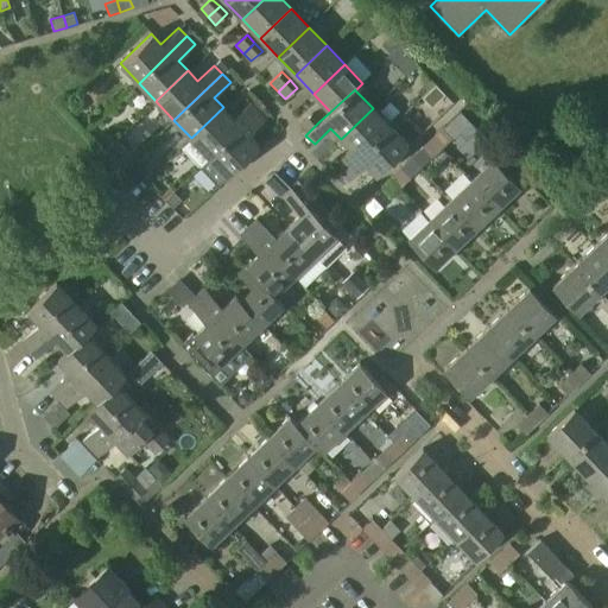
[(182,147),(200,166),(258,109),(251,102),(234,118),(223,107),(191,138),(182,147)]
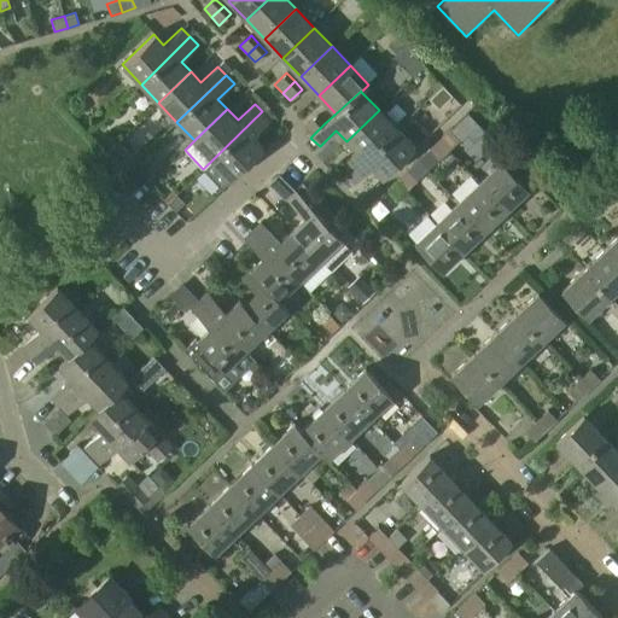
[(339,168),(348,175),(397,129),(379,110),(347,141),(356,151),(339,168)]
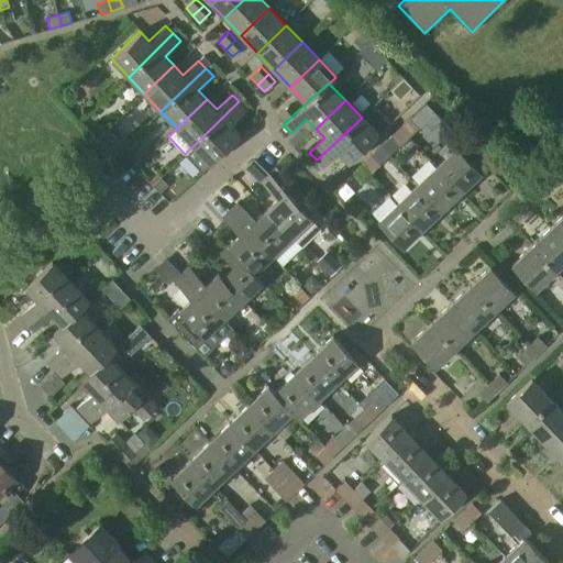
[(211,163),(210,163),(241,134),(231,124),(246,110),(239,101),(185,154),(201,172),(211,163)]
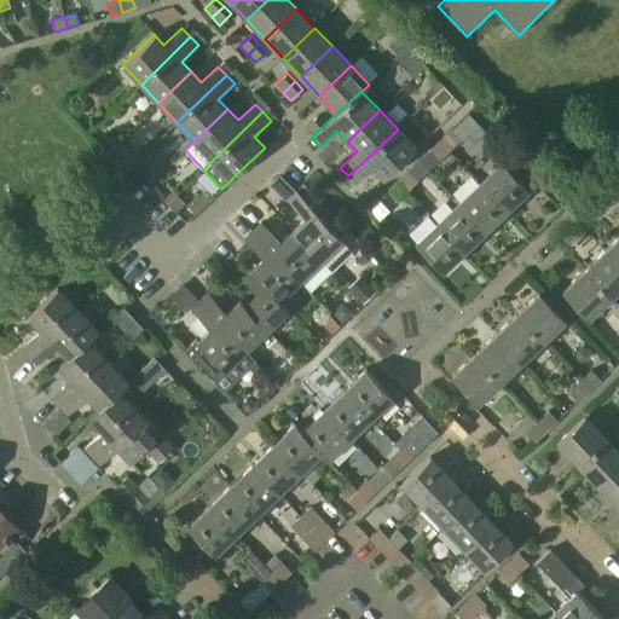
[(313,136),(325,123),(318,116),(306,128),(313,136)]
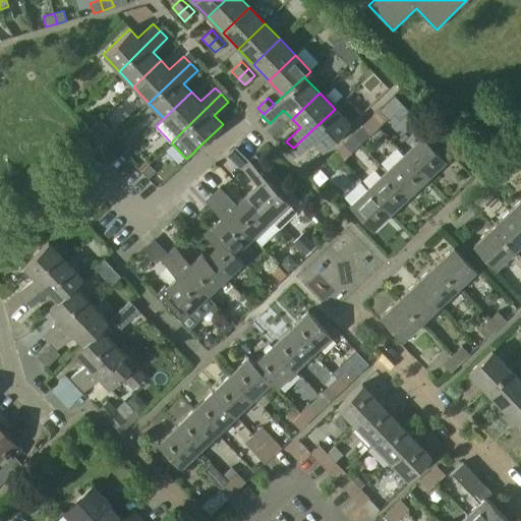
[(350,125),(335,109),(293,148),(299,155),(314,141),(324,151),(350,125)]
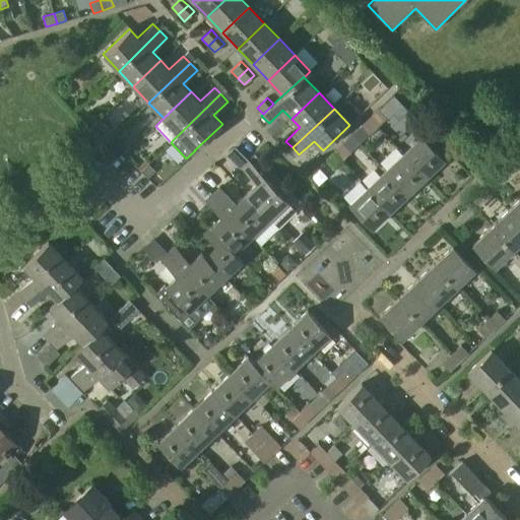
[(378,126),(387,118),(379,109),(370,118),(378,126)]
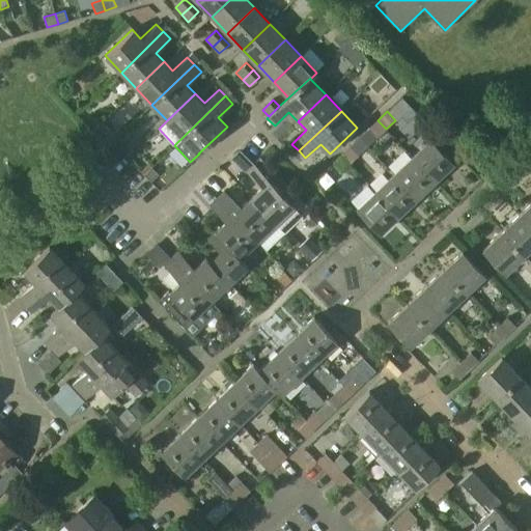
[(378,137),(386,129),(378,120),(369,128),(378,137)]
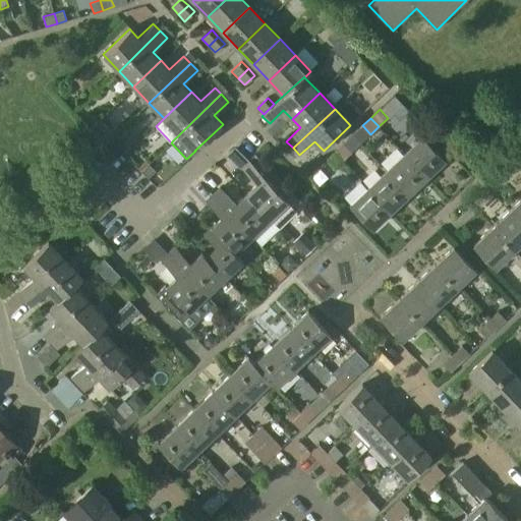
[(109,128),(100,120),(90,130),(104,145),(115,135),(109,128)]
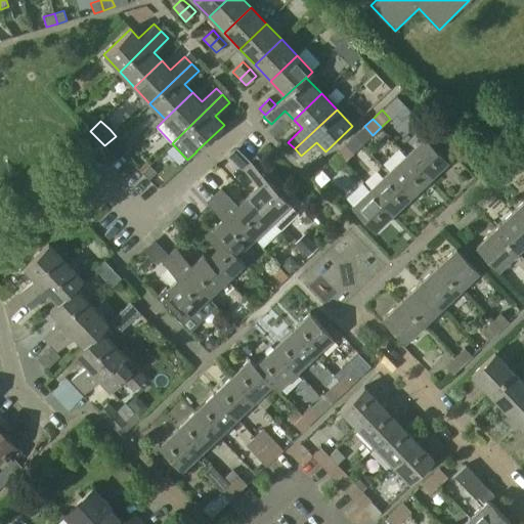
[(363,143),(354,135),(336,153),(345,162),(363,143)]
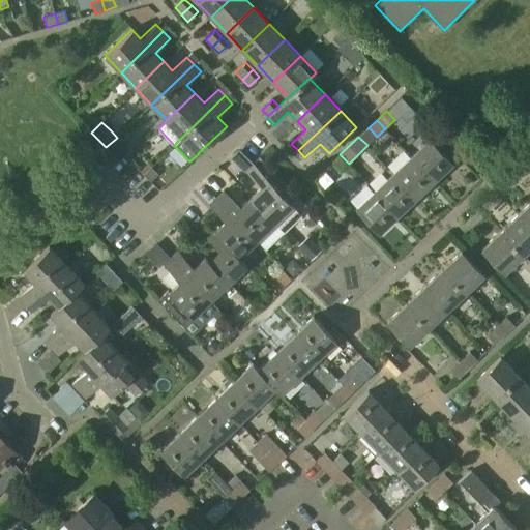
[(430,138),(410,156),(434,181),(452,163),(430,138)]
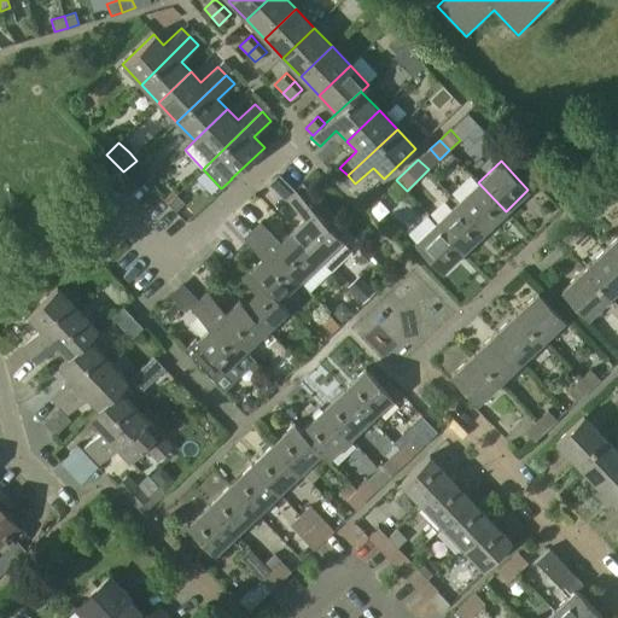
[(320,260),(342,239),(295,190),(278,173),(268,184),(285,202),(287,199),(304,217),(292,229),(320,260)]
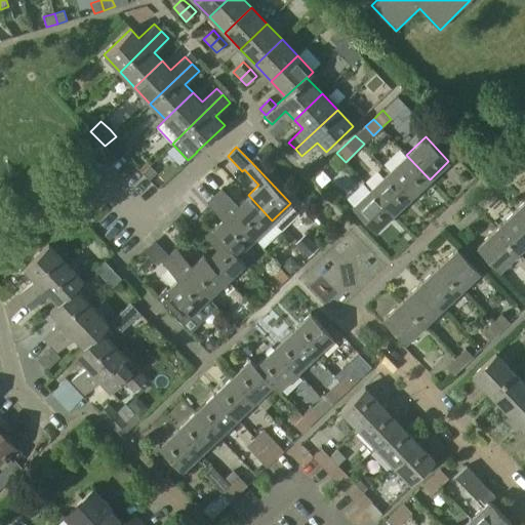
[(336,169),(346,162),(336,153),(328,161),(336,169)]
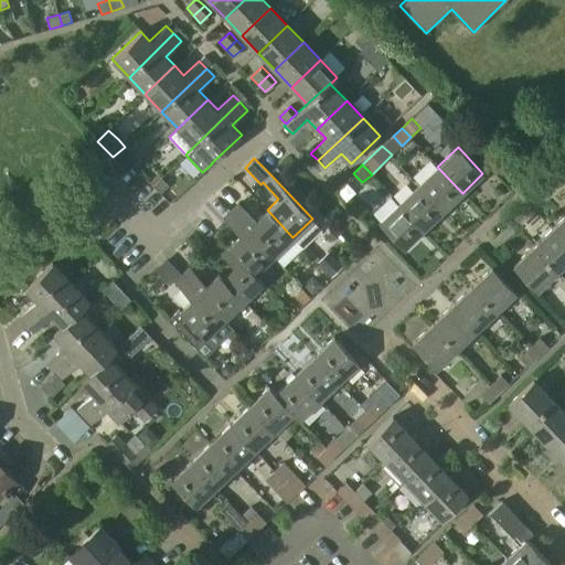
[(437,167),(418,184),(443,211),(462,193),(437,167)]
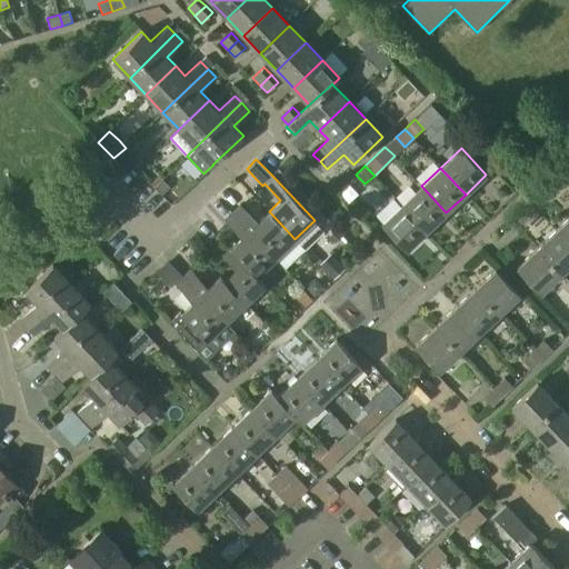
[(421,186),(401,205),(427,231),(446,212),(421,186)]
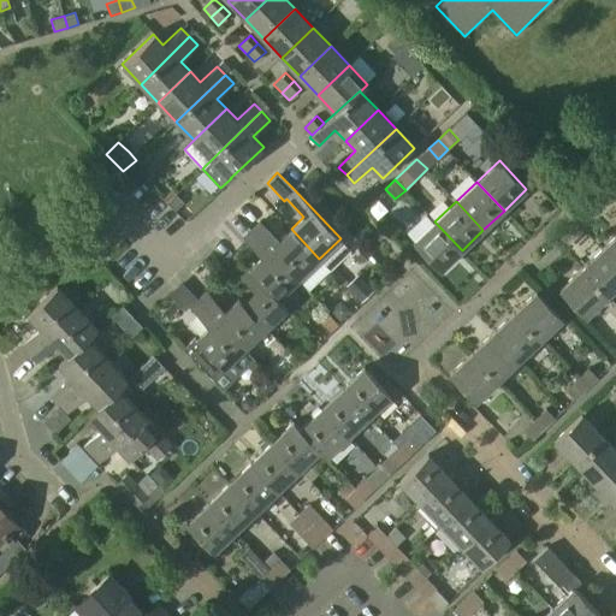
[(260,221),(252,230),(297,278),(319,259),(291,229),(278,241),(260,221)]
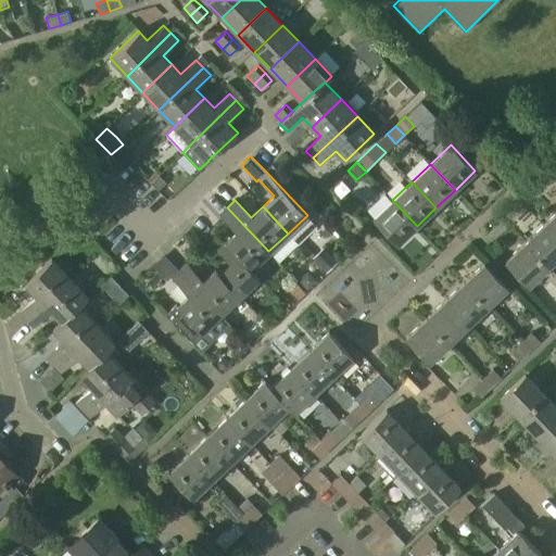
[(417,226),(392,200),(373,218),(397,244),(417,226)]
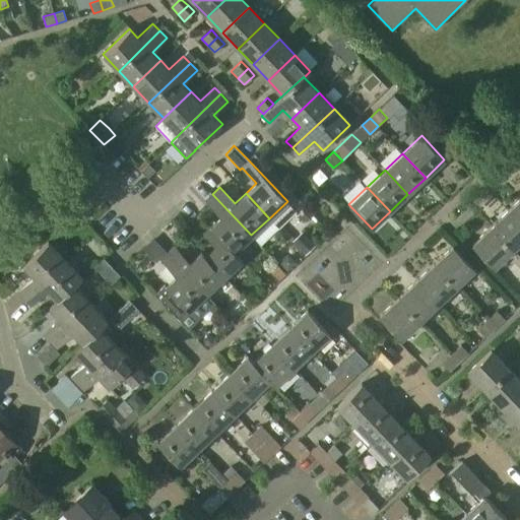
[(220,216),(210,226),(234,252),(234,251),(251,235),(212,194),(205,200),(220,216)]
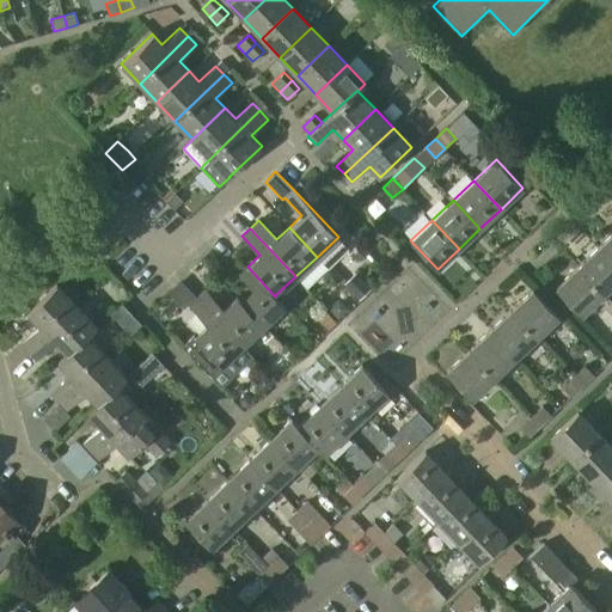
[(611,261),(611,234),(599,248),(611,261)]
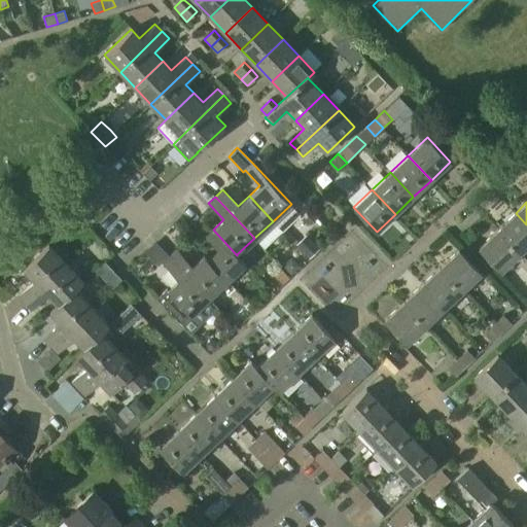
[(519,253),(526,245),(526,224),(516,213),(497,231),(519,253)]
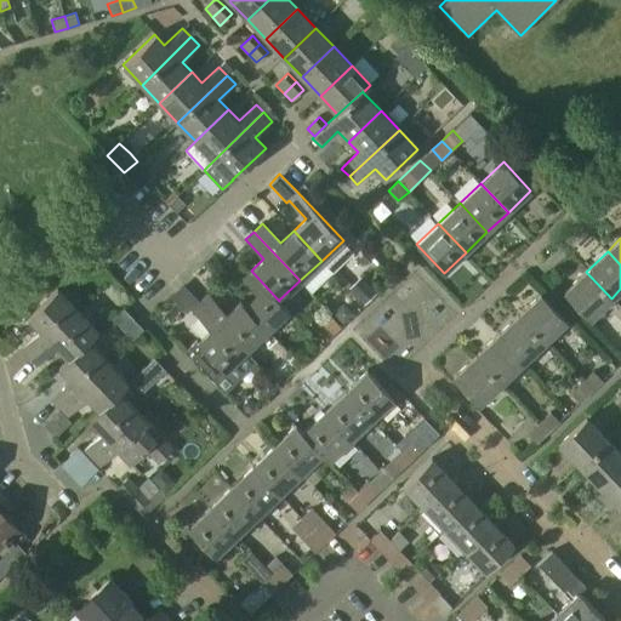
[(279,301),(251,271),(243,279),(257,295),(245,307),(244,307),(267,330),(289,309),(279,300),(279,301)]
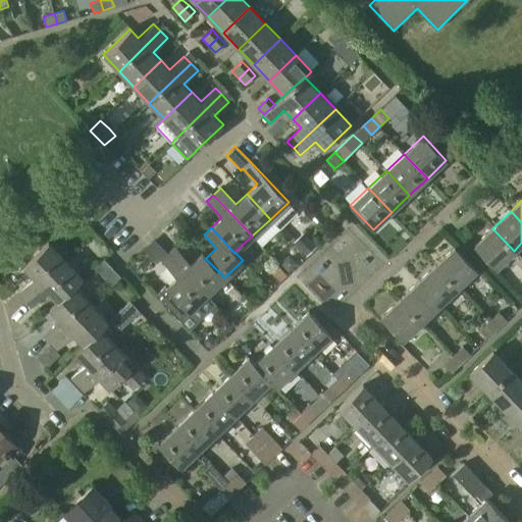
[(496,268),(514,251),(492,228),(474,246),(496,268)]
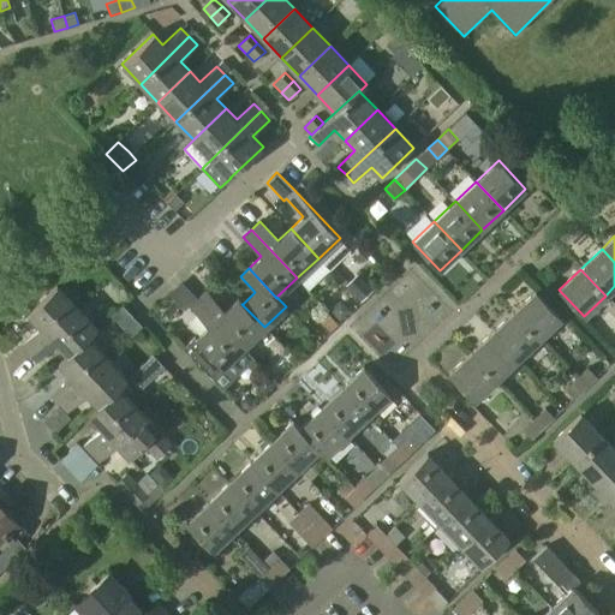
[(198,299),(181,282),(169,293),(185,311),(190,306),(208,326),(196,338),(193,336),(183,347),(222,389),(255,358),(243,347),(198,299)]
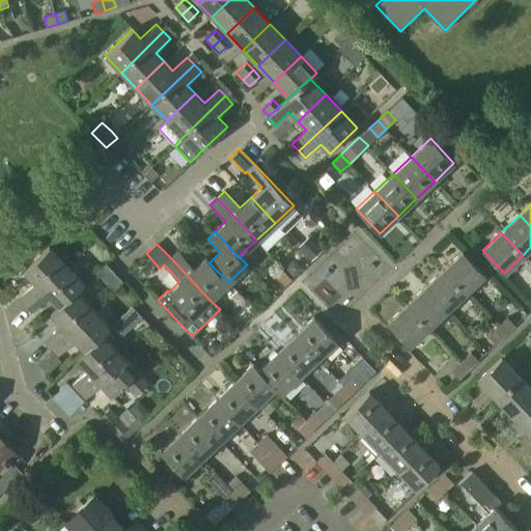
[(17,298),(24,306),(66,266),(48,247),(23,271),(33,281),(17,298)]
